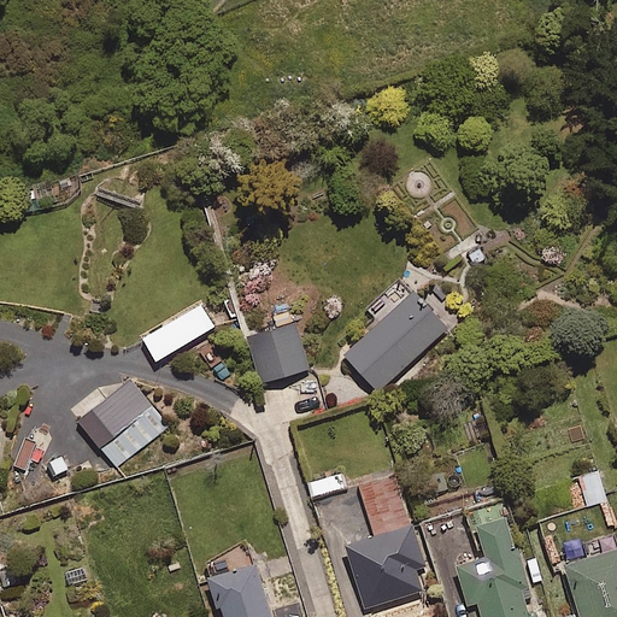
[(460,317),(441,295),(423,312),(409,297),(346,354),(378,391),(460,317)]
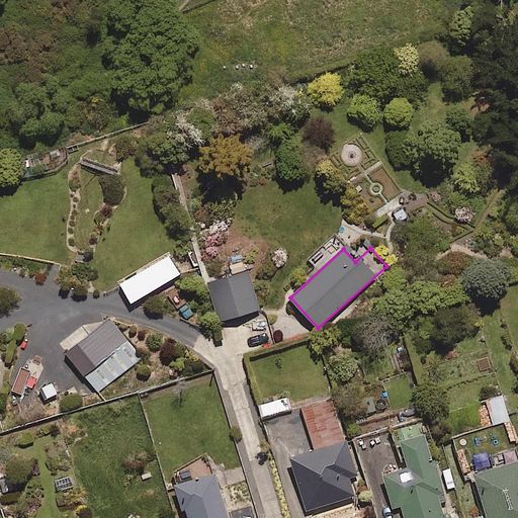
[(162,286),(184,274),(174,256),(152,268),(162,286)]
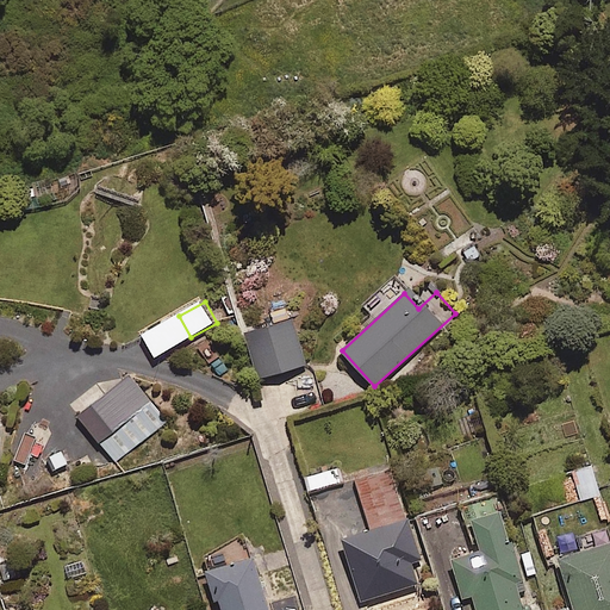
[(259,378),(306,365),(294,318),(247,331),(259,378)]
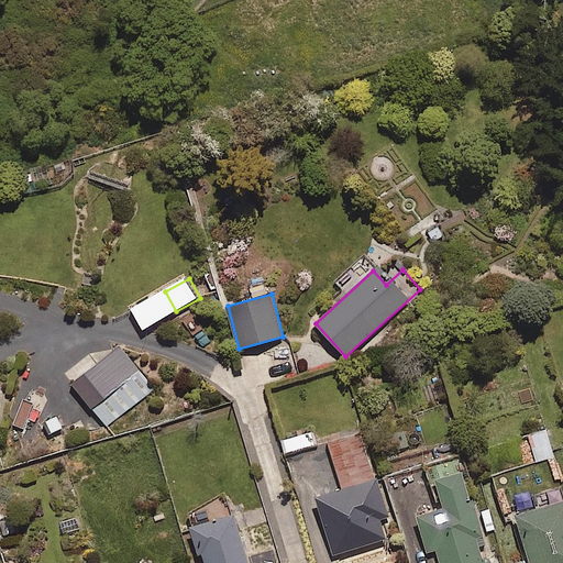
[(107,427),(154,389),(120,346),(73,384),(107,427)]
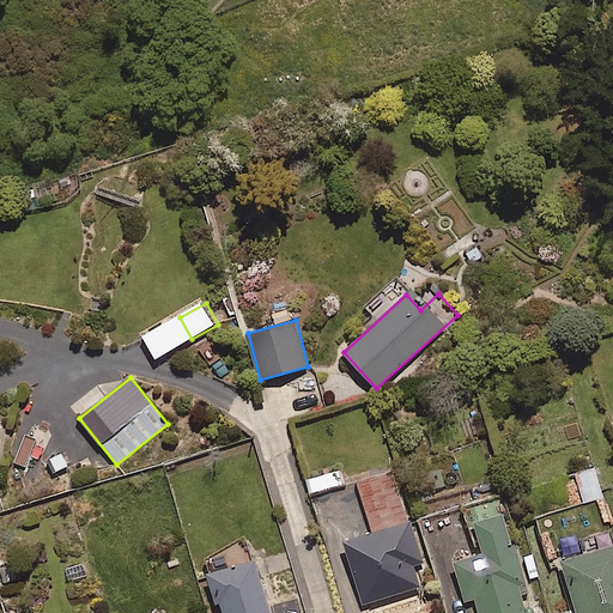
[(604,498),(594,466),(514,489),(523,522),(604,498)]
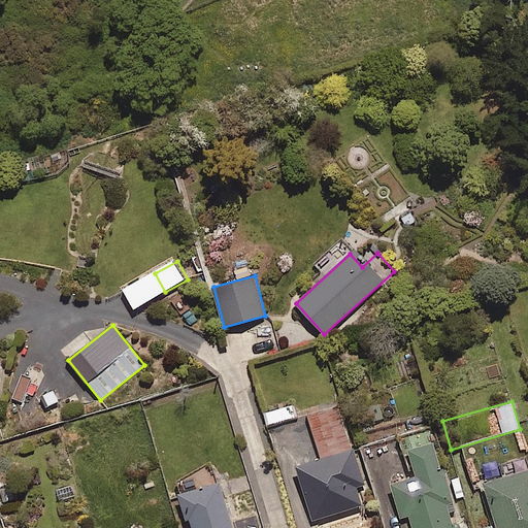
[(268,425),(297,418),(295,405),(265,413),(268,425)]
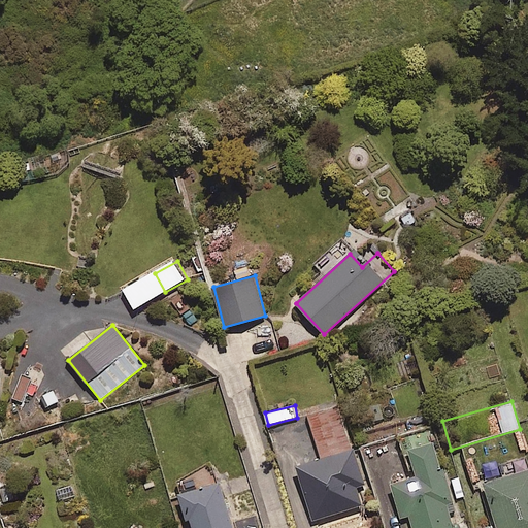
[(356,487),(364,485),(341,406),(309,416),(322,460),(298,466),(314,520),(361,506),(356,487)]
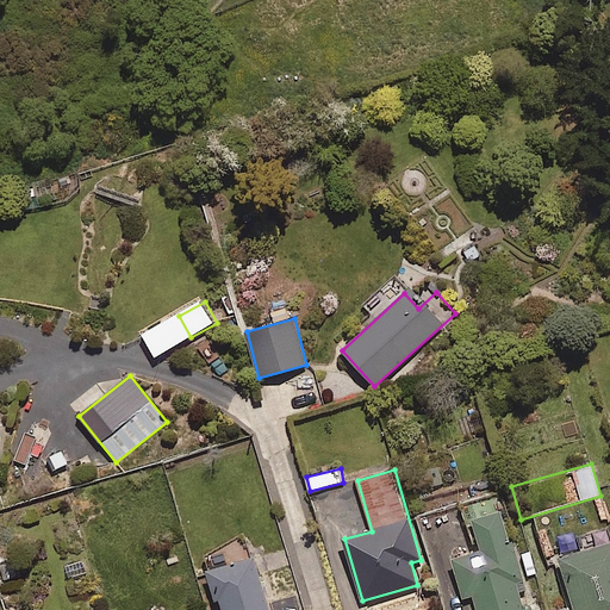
[(461,599),(472,596),(475,609),(527,609),(521,591),(528,589),(499,493),(461,505),(472,542),(478,541),(481,554),(450,564),(461,599)]
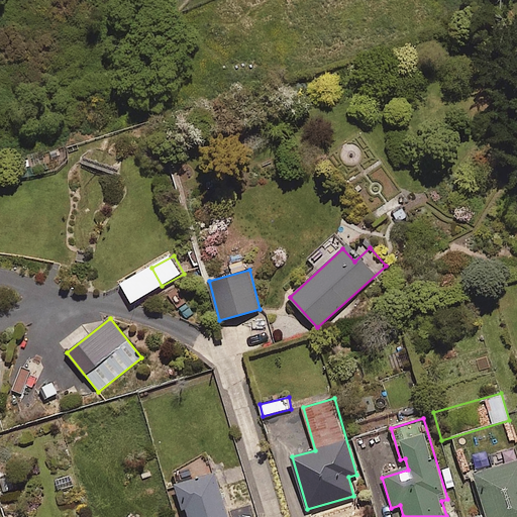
[(488,516),(516,516),(516,459),(475,474),(488,516)]
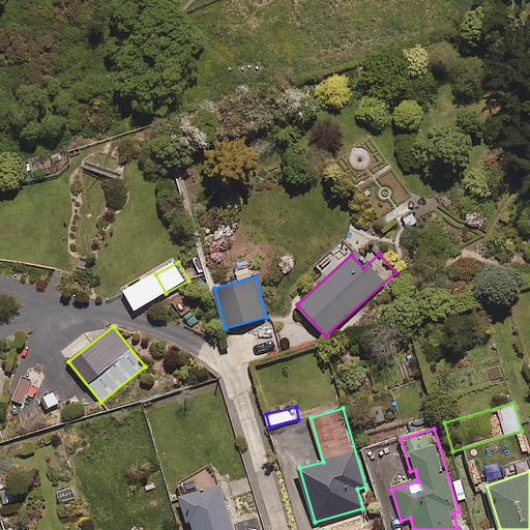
[(193,529),(233,529),(219,484),(183,496),(193,529)]
